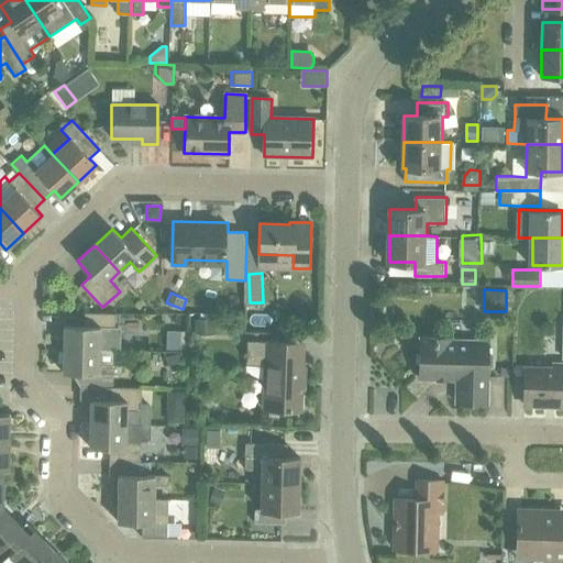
[(65,326),(64,350),(113,351),(123,351),(123,328),(116,328),(116,313),(85,312),(85,326),(65,326)]
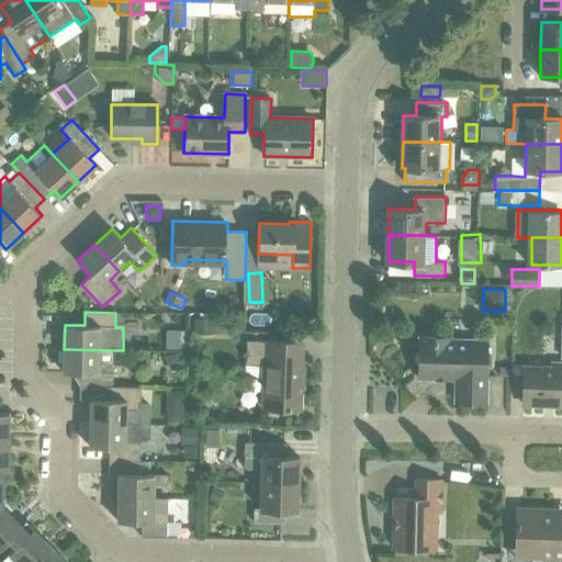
[(145,329),(145,315),(128,316),(128,329),(145,329)]
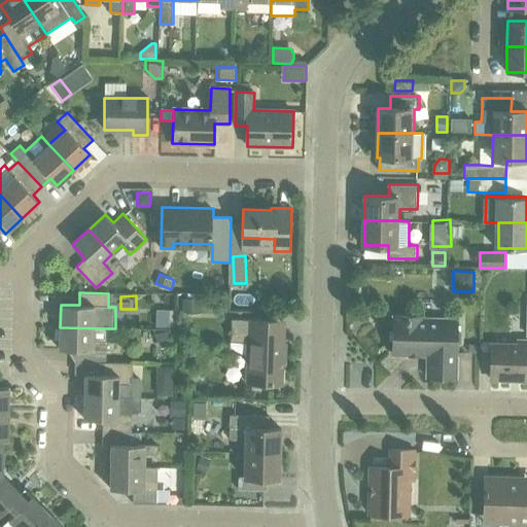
[(183,299),(183,313),(201,313),(202,299),(183,299)]
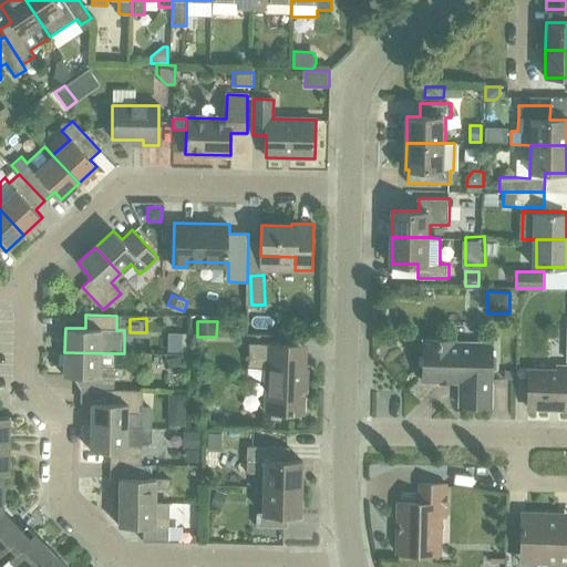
[(169,333),(169,352),(187,352),(187,333),(169,333)]
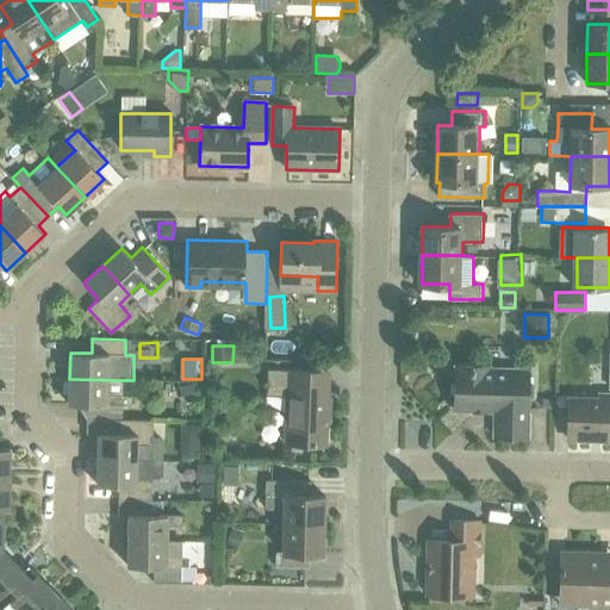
[(282,411),(288,411),(287,444),(325,446),(327,415),(329,415),(330,397),(328,397),(329,371),(268,368),(268,386),(267,396),(282,411)]
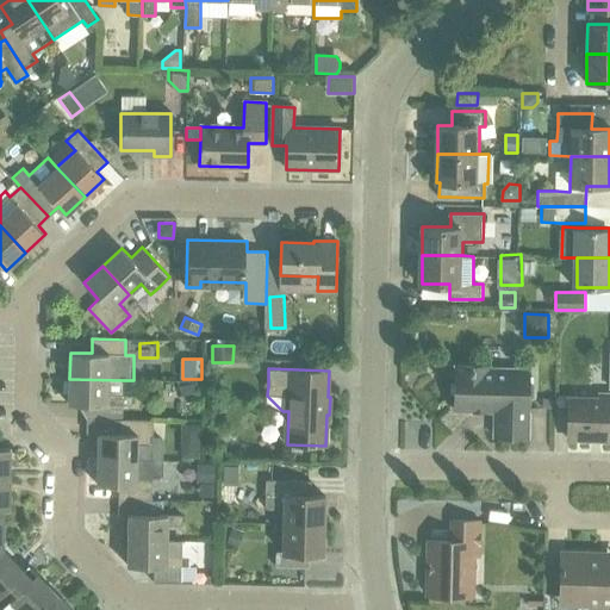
[(495,437),(528,439),(528,411),(529,371),(455,368),(455,385),(452,384),(452,393),(454,394),(454,410),(486,411),(486,408),(496,408),(495,437)]
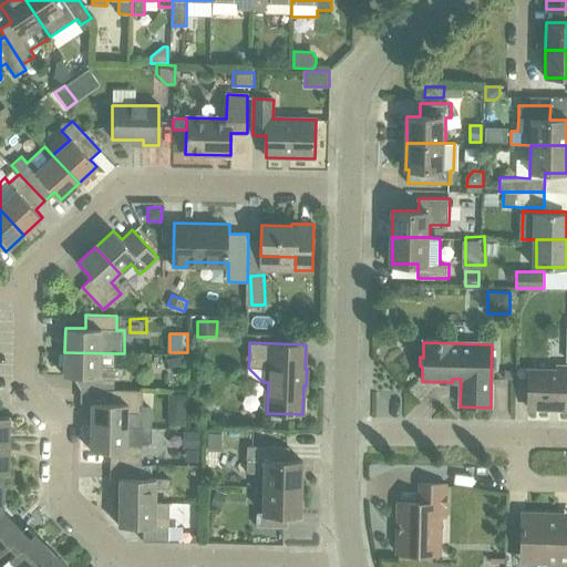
[(64,352),(64,375),(75,375),(102,377),(102,390),(112,390),(115,390),(116,377),(123,377),(123,368),(114,367),(114,353),(64,352)]
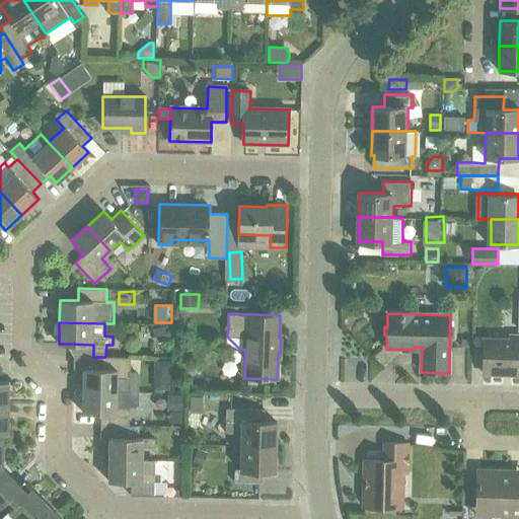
[(156,327),(159,341),(171,338),(167,324),(156,327)]
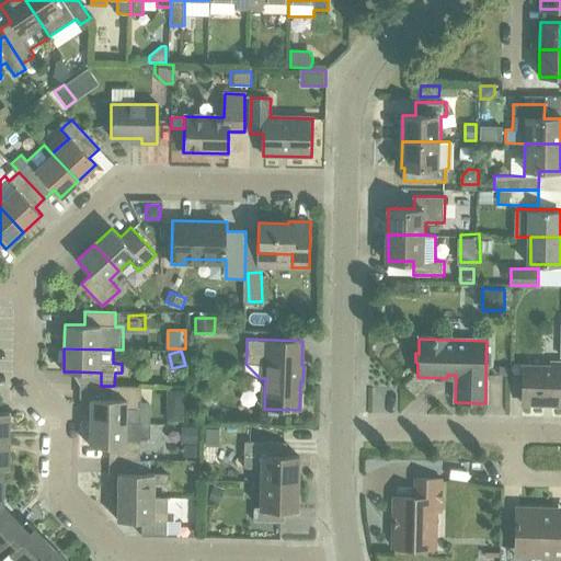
[(560,403),(560,363),(551,363),(551,369),(524,368),(523,402),(560,403)]
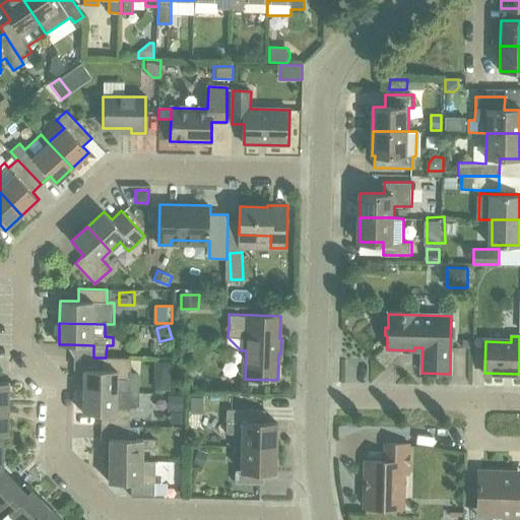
[(462,340),(462,348),(473,349),(473,340),(462,340)]
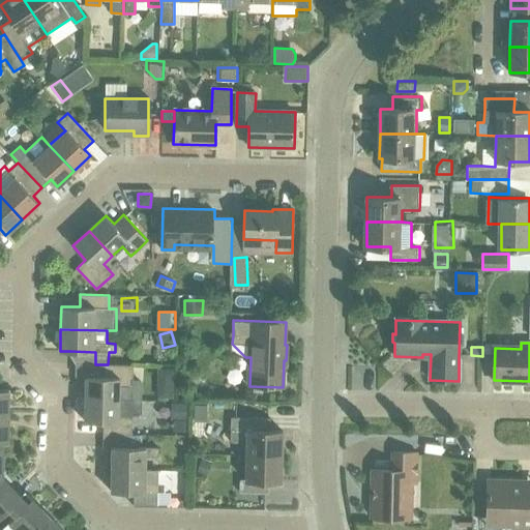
[(86,377),(85,399),(119,400),(144,401),(144,383),(141,379),(133,378),(134,365),(108,364),(105,364),(105,377),(86,377)]
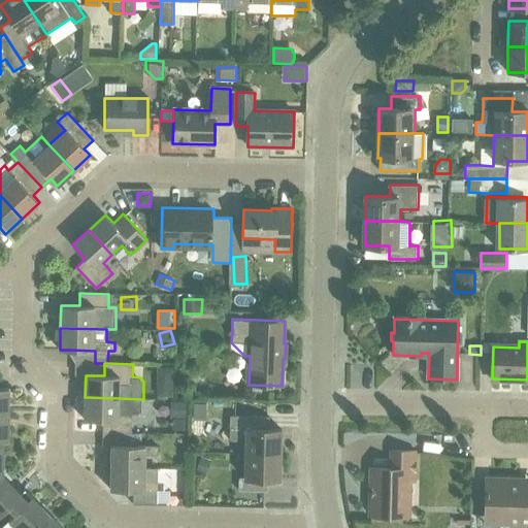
[(158,365),(157,380),(173,380),(173,365),(158,365)]
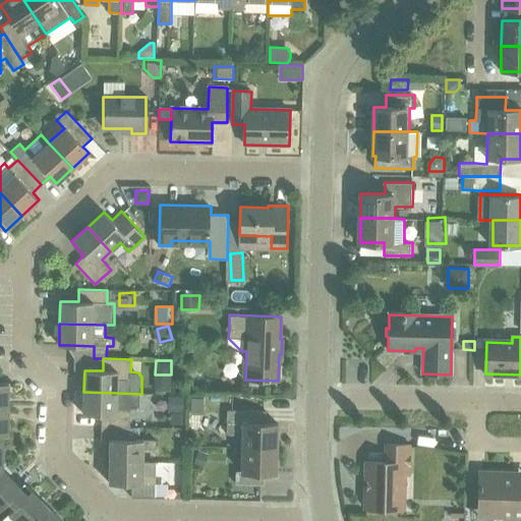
[(83,392),(83,414),(102,414),(101,426),(124,427),(129,427),(130,405),(141,406),(141,394),(117,393),(83,392)]
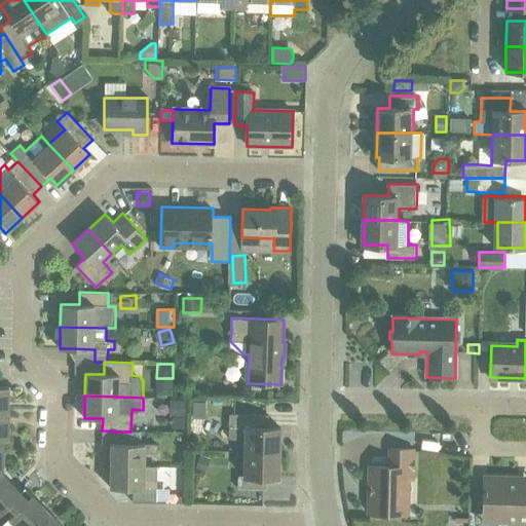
[(186,400),(173,400),(172,415),(186,416),(186,400)]
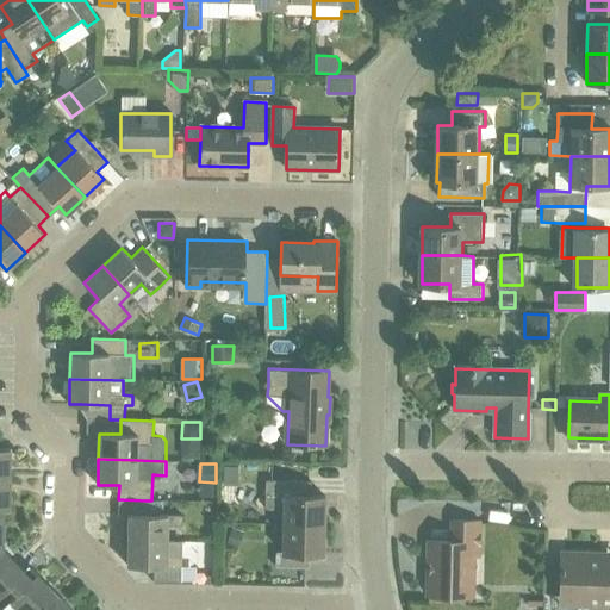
[(284,523),(324,526),(325,496),(311,496),(312,480),(266,479),(266,508),(284,508),(284,523)]
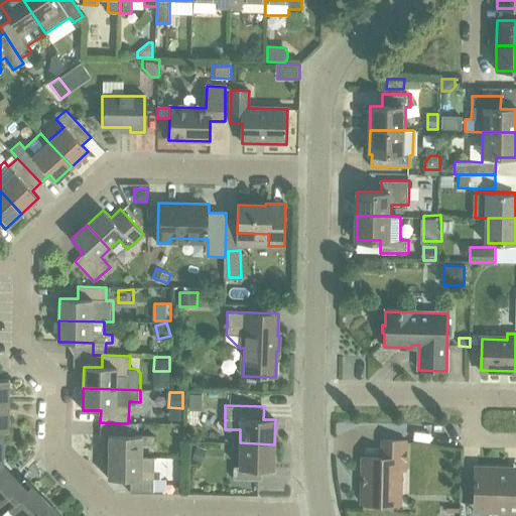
[(109,435),(109,457),(141,458),(142,444),(154,444),(154,435),(136,435),(137,423),(128,423),(123,423),(122,435),(109,435)]
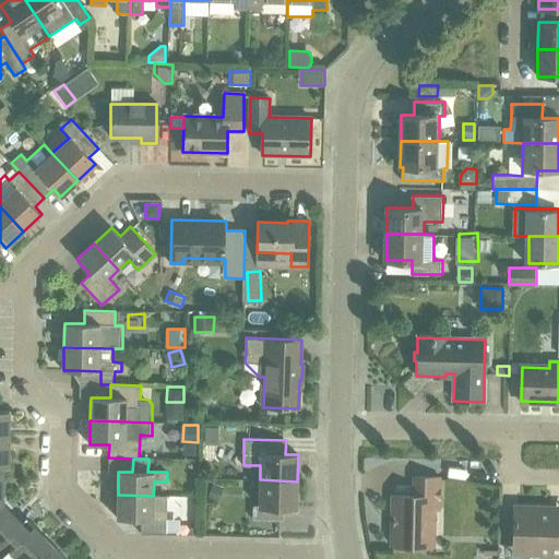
[(417,546),(429,547),(430,509),(440,509),(440,477),(413,477),(413,496),(391,495),(391,513),(393,513),(392,546),(406,546),(409,548),(414,549),(417,546)]
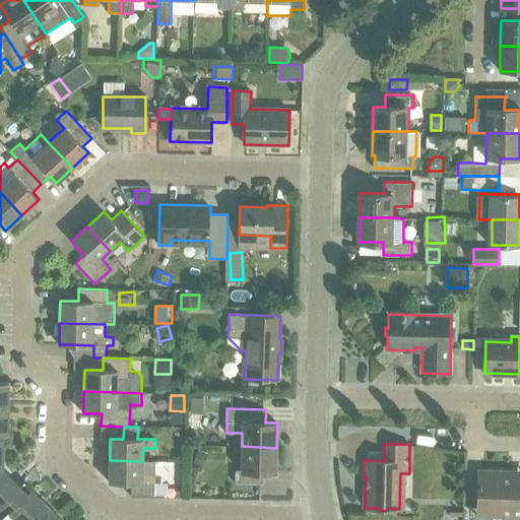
[(276,448),(242,446),(241,469),(236,469),(235,481),(263,482),(264,471),(275,471),(276,448)]
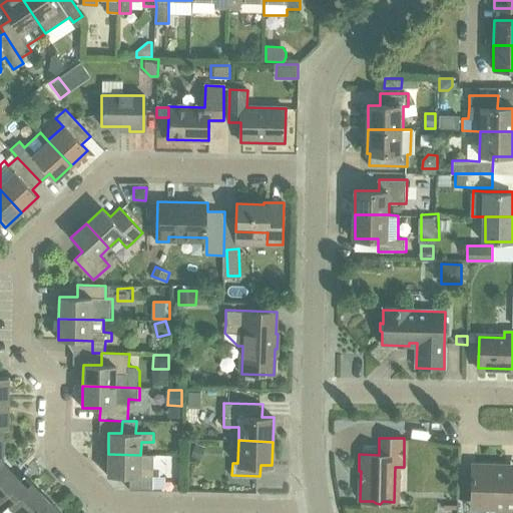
[(195,444),(191,456),(200,460),(204,447),(195,444)]
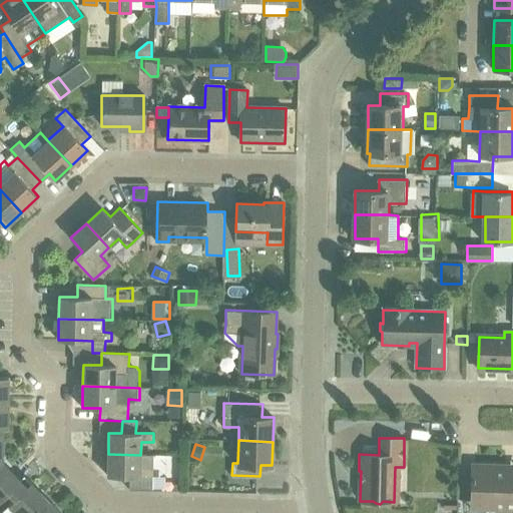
[(108,454),(107,476),(129,476),(129,490),(152,490),(152,480),(153,468),(153,455),(140,455),(108,454)]
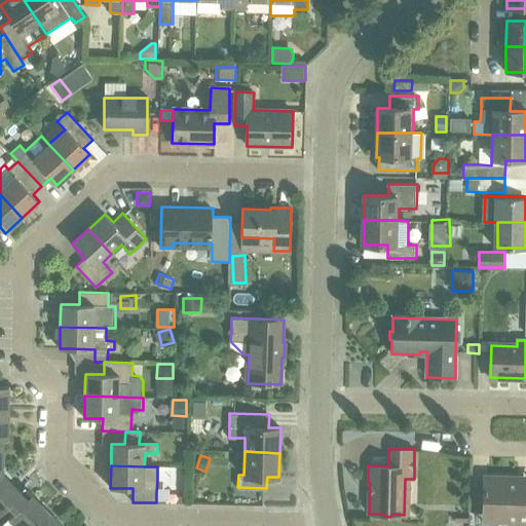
[(20,490),(1,472),(0,473),(0,510),(7,503),(13,510),(30,493),(23,486),(20,490)]
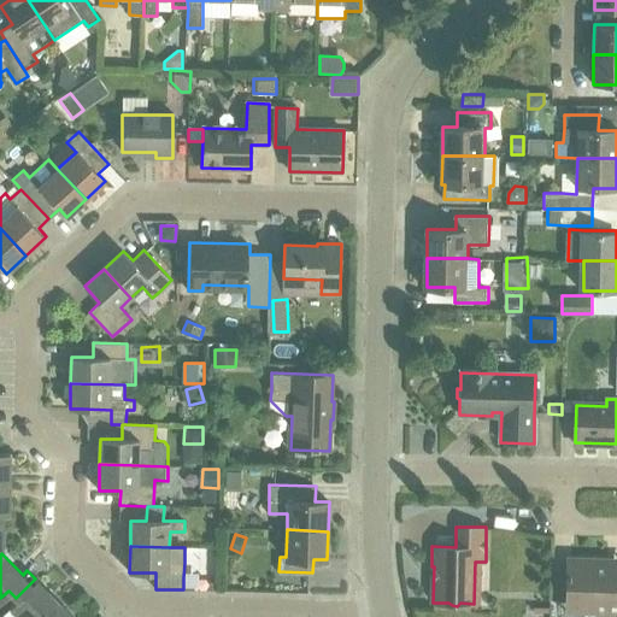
[(616,612),(616,560),(568,559),(566,612),(616,612)]
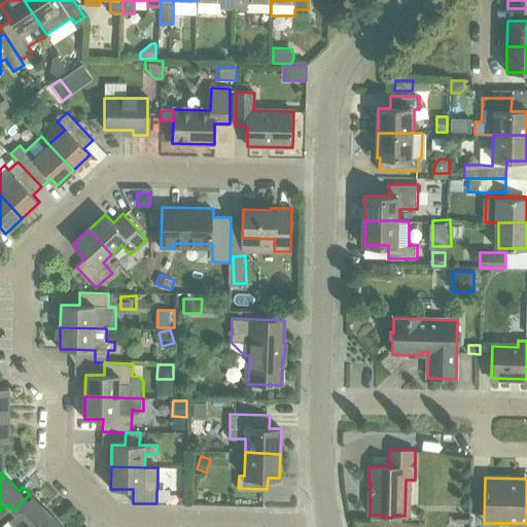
[(30,494),(13,511),(6,518),(15,526),(34,526),(48,513),(30,494)]
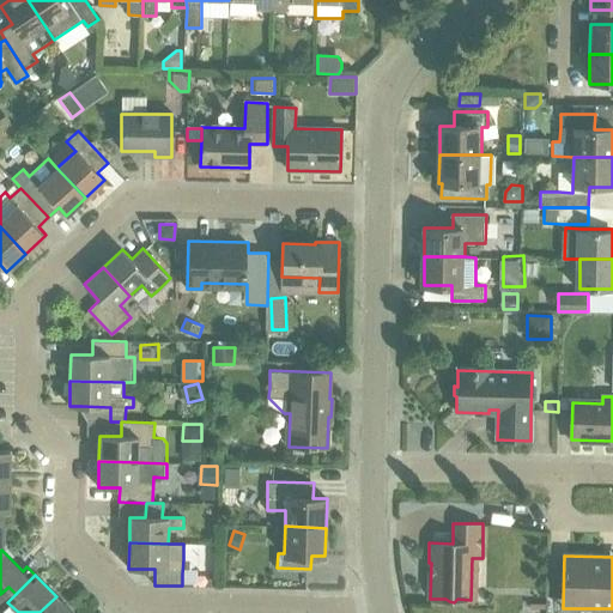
[(73,612),(56,596),(40,612),(73,612)]
